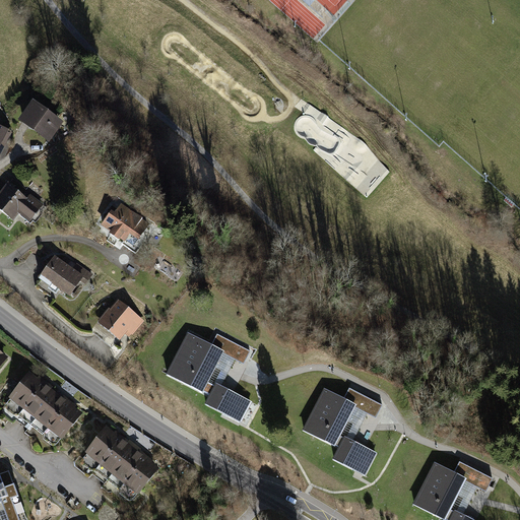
[(34,106),(23,120),(33,126),(42,132),(42,133),(48,138),(59,123),(34,106)]
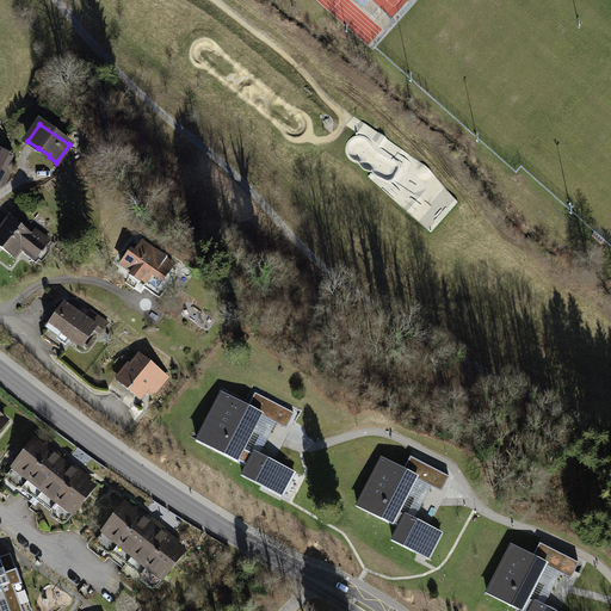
[(5,166),(10,155),(0,149),(0,180),(7,167),(5,166)]
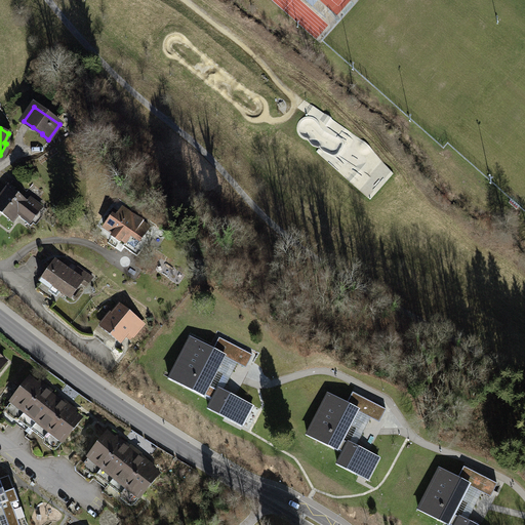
[(21,195),(9,187),(0,198),(0,211),(13,221),(19,213),(31,221),(38,211),(35,209),(39,204),(31,198),(27,202),(18,196),(21,195)]
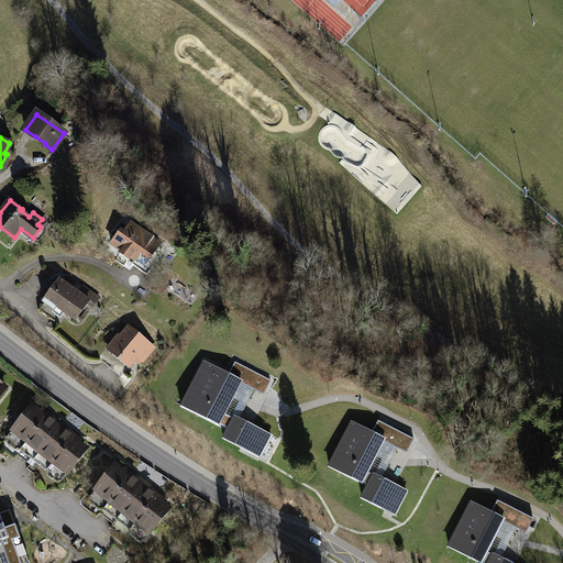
[(143,234),(130,224),(122,235),(119,233),(112,244),(122,251),(120,254),(129,260),(131,256),(135,260),(132,264),(147,275),(157,261),(152,256),(159,245),(153,240),(155,238),(145,231),(143,234)]
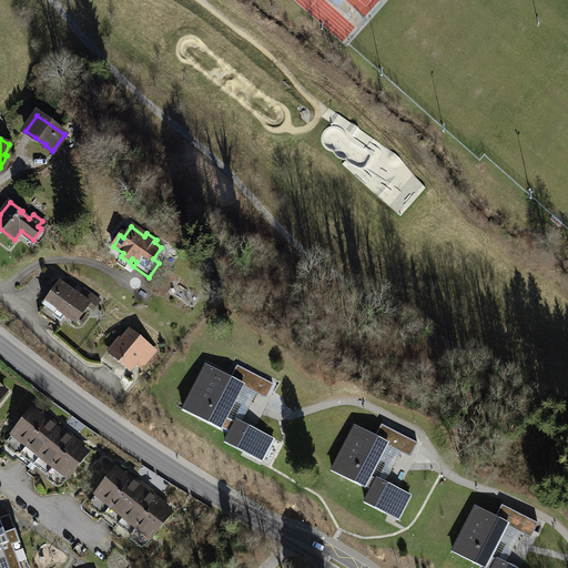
[(60,283),(39,313),(54,324),(62,313),(75,323),(94,296),(84,290),(80,296),(72,291),(77,285),(71,281),(67,287),(60,283)]
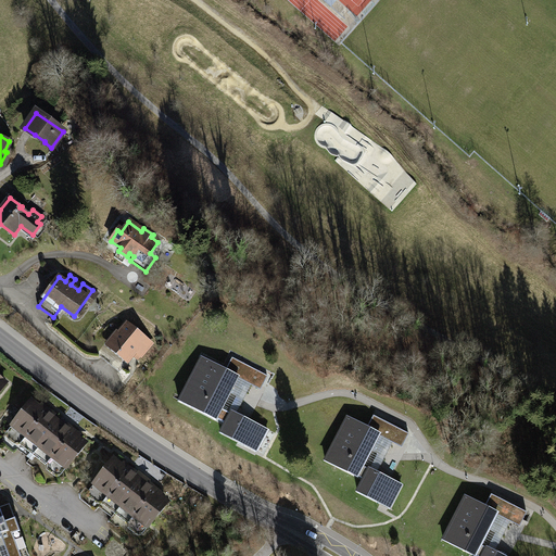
[(152,344),(126,324),(113,340),(113,346),(130,359),(136,352),(141,356),(152,344)]
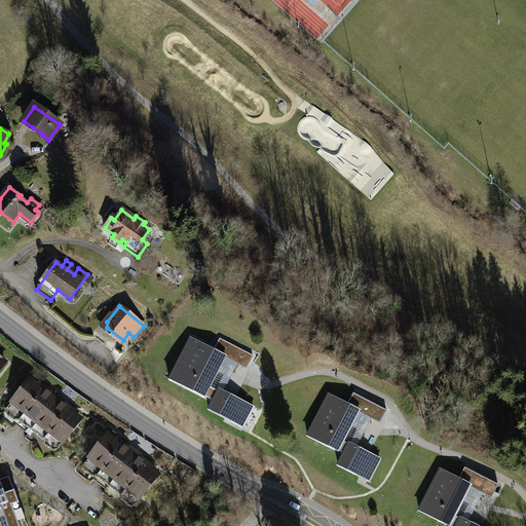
[(214,350),(190,339),(170,379),(172,381),(173,380),(201,396),(201,397),(204,398),(204,397),(214,401),(209,409),(211,411),(212,410),(232,421),(233,419),(245,424),(254,408),(223,392),(219,389),(218,391),(216,390),(210,386),(217,372),(224,358),(238,364),(247,369),(253,355),(220,339),(214,350)]
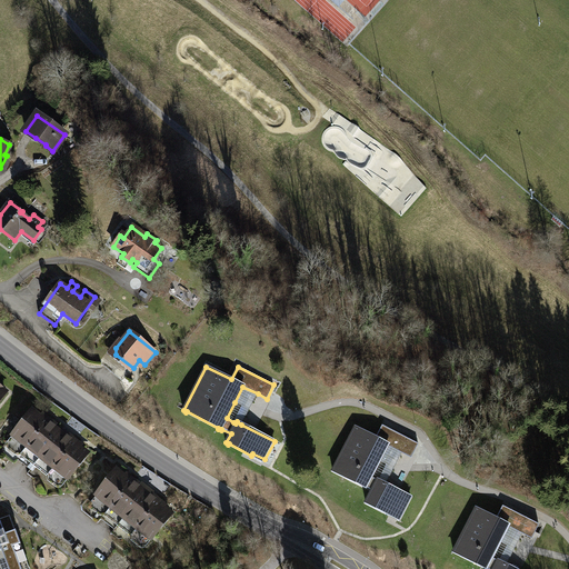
[(241,425),(258,393),(242,387),(235,402),(242,406),(233,422),(236,423),(237,421),(241,425)]
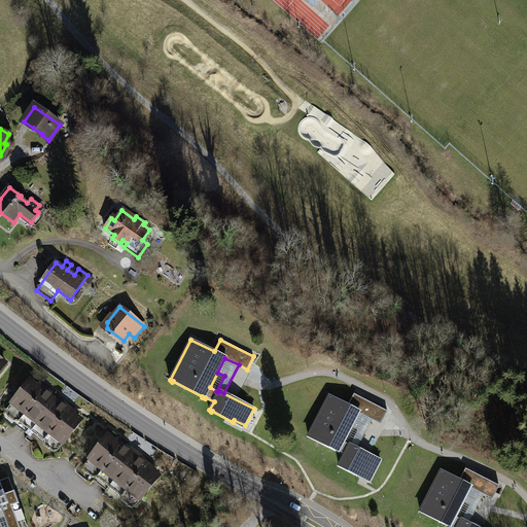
[(39,388),(31,381),(7,411),(15,417),(39,388)]
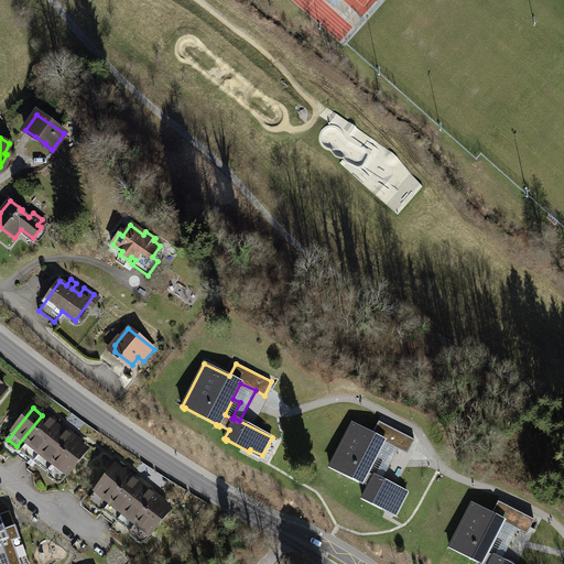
[(43,416),(42,415),(17,446),(25,454),(51,422),(49,421),(52,418),(45,412),(43,416)]
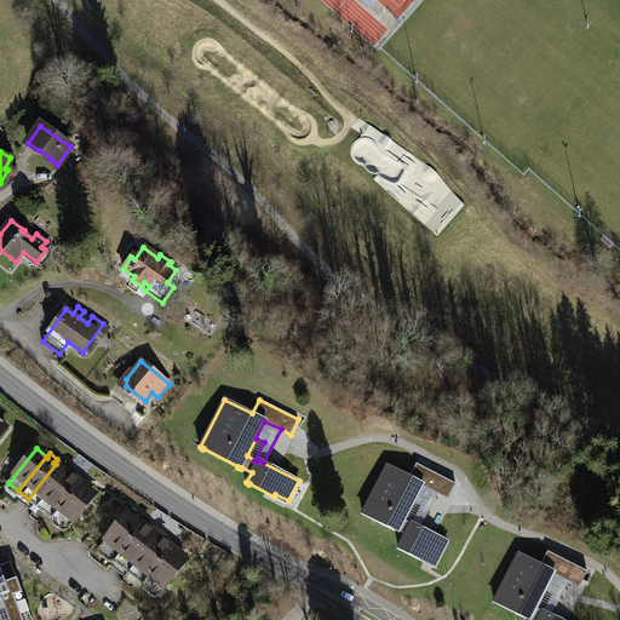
[(65,471),(56,464),(28,499),(38,506),(65,471)]
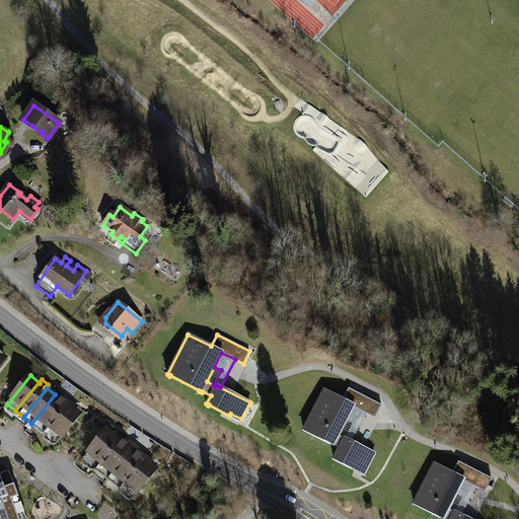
[(343,399),(324,390),(303,430),(334,445),(335,445),(340,447),(334,459),(355,469),(357,466),(365,471),(375,453),(352,441),(346,438),(345,438),(339,435),(347,421),(354,406),(367,413),(375,418),(381,404),(349,388),(343,399)]
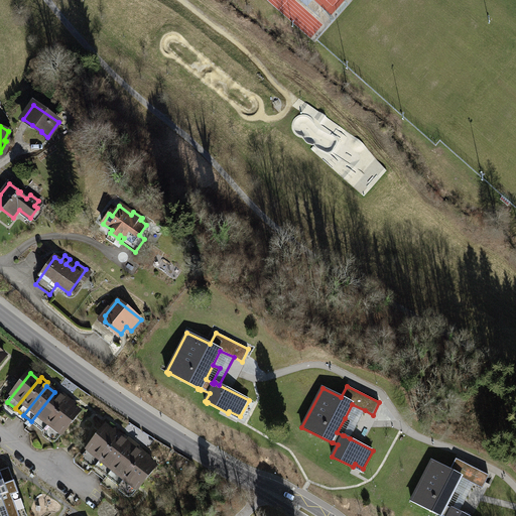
[(61,398),(54,392),(31,421),(39,427),(61,398)]
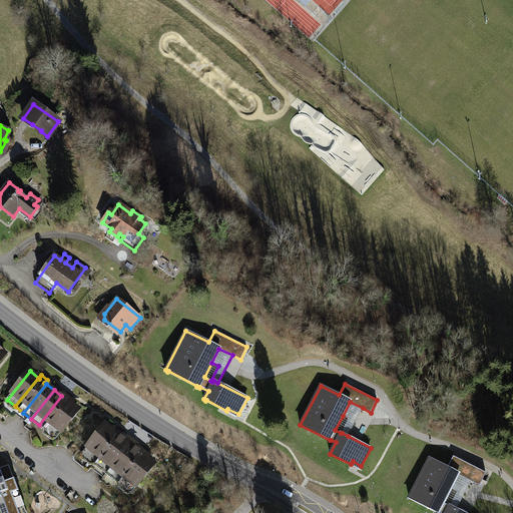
[(62,397),(61,396),(39,425),(47,431),(69,403),(68,402),(71,399),(65,394),(62,397)]
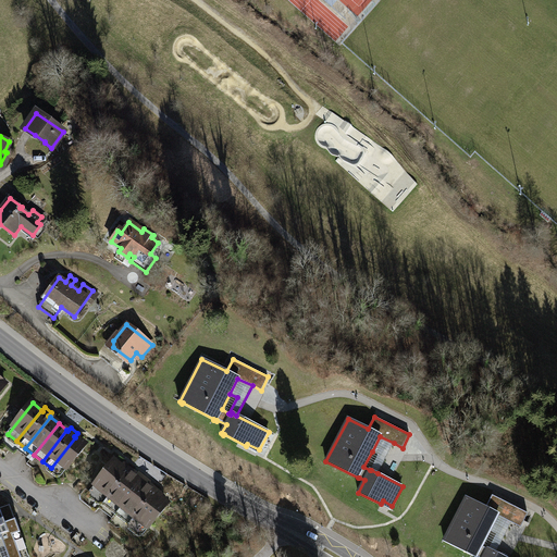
[(378,473),(394,443),(380,436),(372,452),(379,455),(371,470),(378,473)]
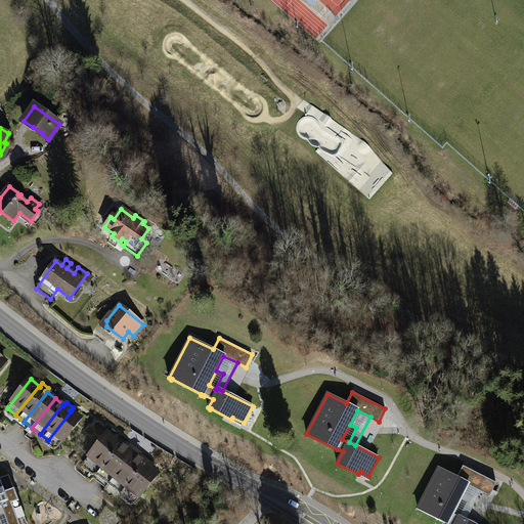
[(79,418),(71,411),(48,440),(56,447),(79,418)]
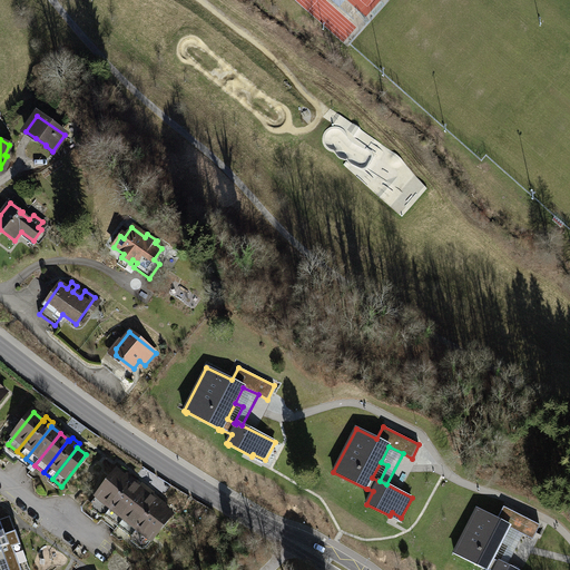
[(126,479),(117,472),(91,504),(100,511),(126,479)]
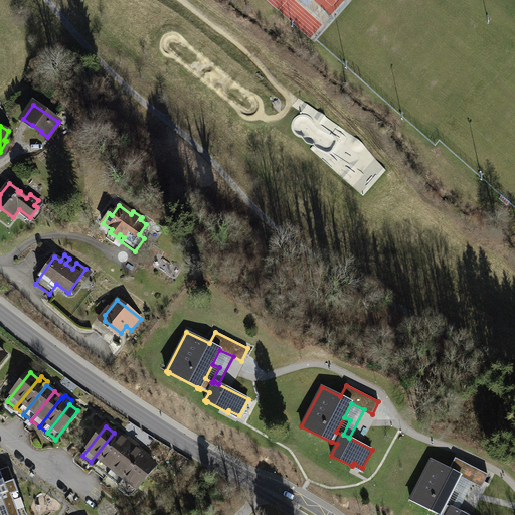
[(115,434),(114,433),(91,462),(99,468),(122,440),(121,439),(123,436),(118,431),(115,434)]
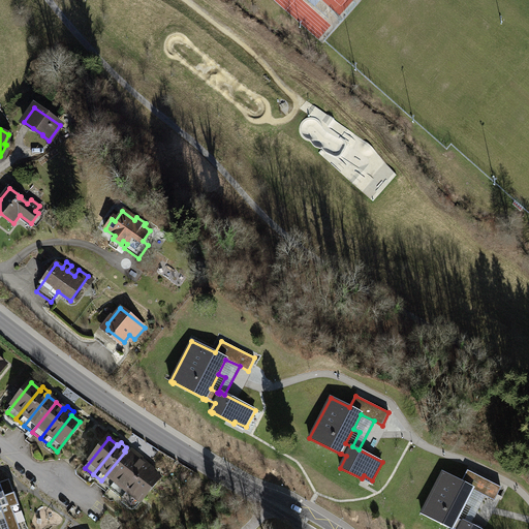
[(133,458),(125,452),(101,480),(110,487),(133,458)]
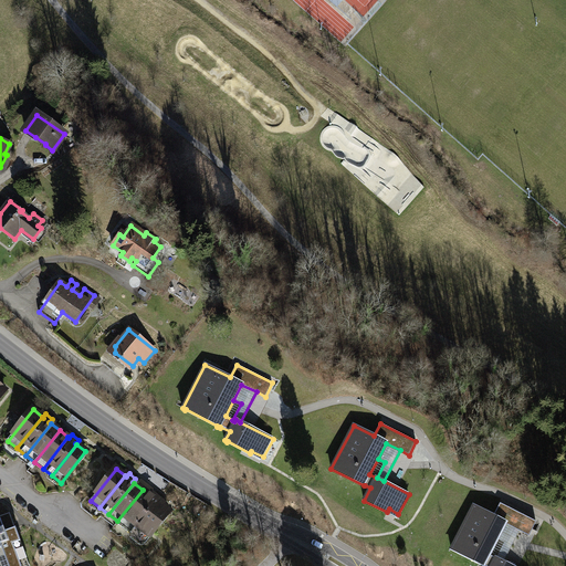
[(152,496),(143,490),(117,521),(126,528),(152,496)]
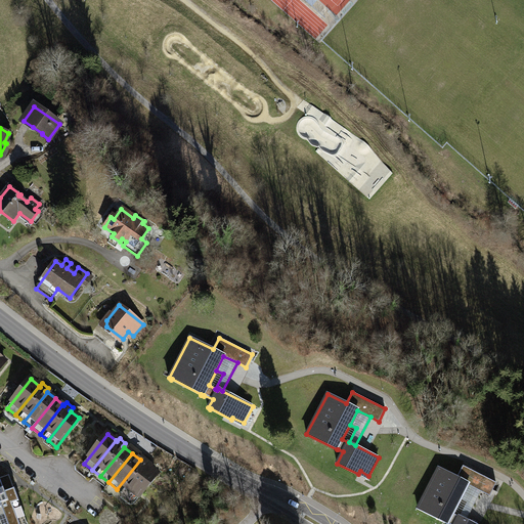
[(141,461),(140,460),(117,489),(125,495),(148,466),(147,465),(149,462),(143,457),(141,461)]
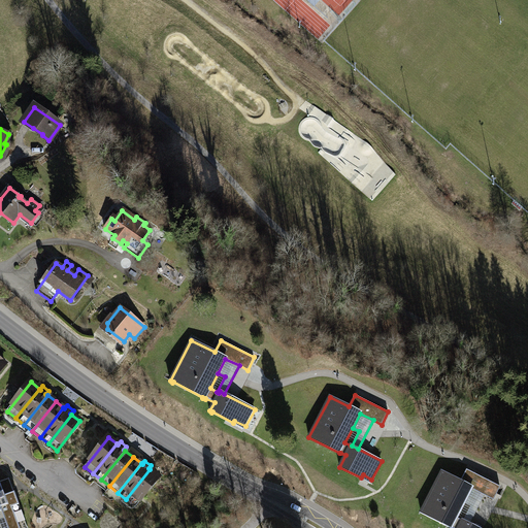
[(158,476),(150,469),(126,499),(134,505),(158,476)]
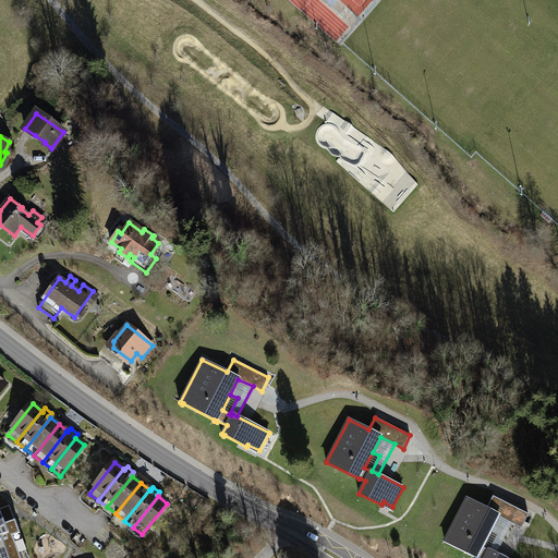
[(487,509),(466,498),(445,541),(477,557),(478,557),(505,557),(497,554),(489,550),(488,549),(488,550),(483,547),(490,532),(498,516),(512,523),(521,528),(529,514),(493,496),(487,509)]
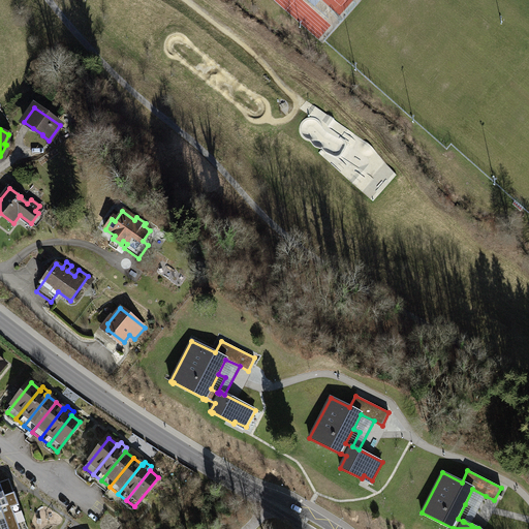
[(0,484),(0,528),(19,528),(26,525),(14,493),(4,497),(0,484)]
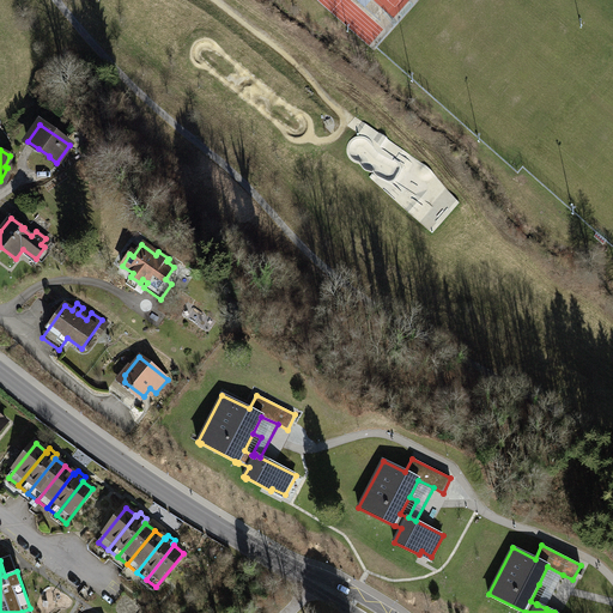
[(546,608),(563,575),(547,566),(539,584),(546,588),(538,605),(546,608)]
